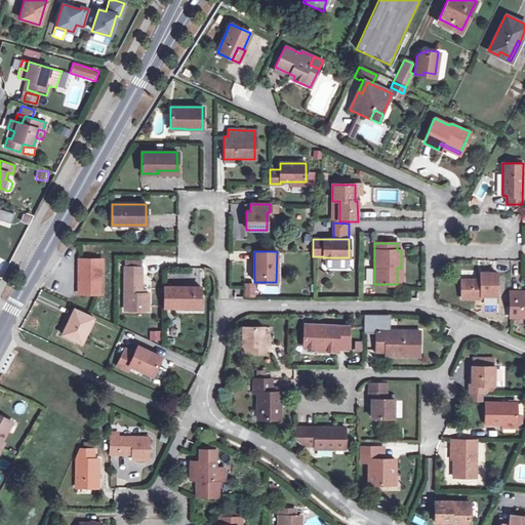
[(79,294),(101,294),(102,259),(78,259),(79,273),(81,273),(81,281),(79,281),(79,294)]
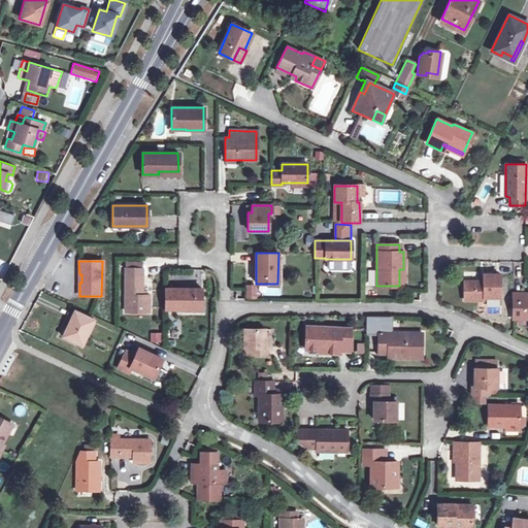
[(149,296),(142,296),(141,269),(125,269),(126,311),(150,311),(149,296)]
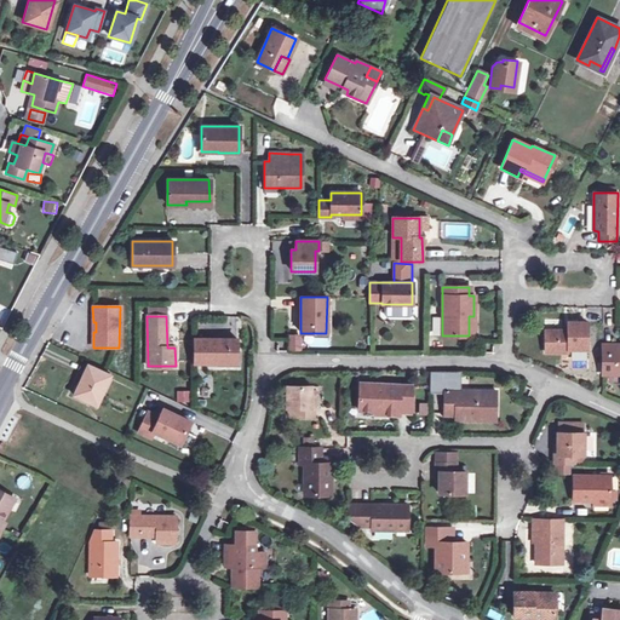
[(568,327),(568,331),(562,331),(545,331),(545,352),(568,352),(568,349),(586,349),(586,323),(568,322),(568,327)]
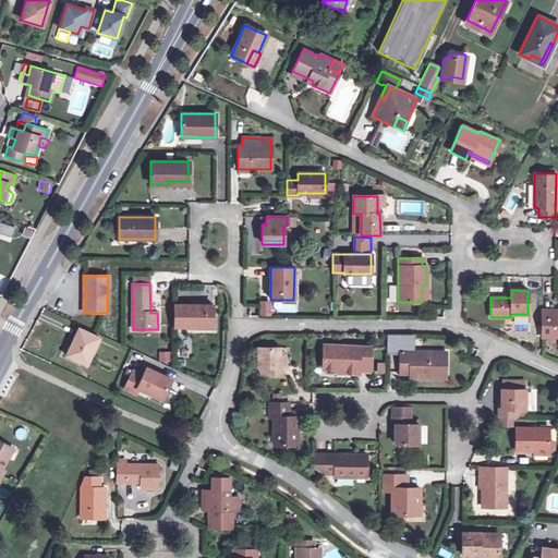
[(271,316),(271,301),(259,301),(259,316),(271,316)]
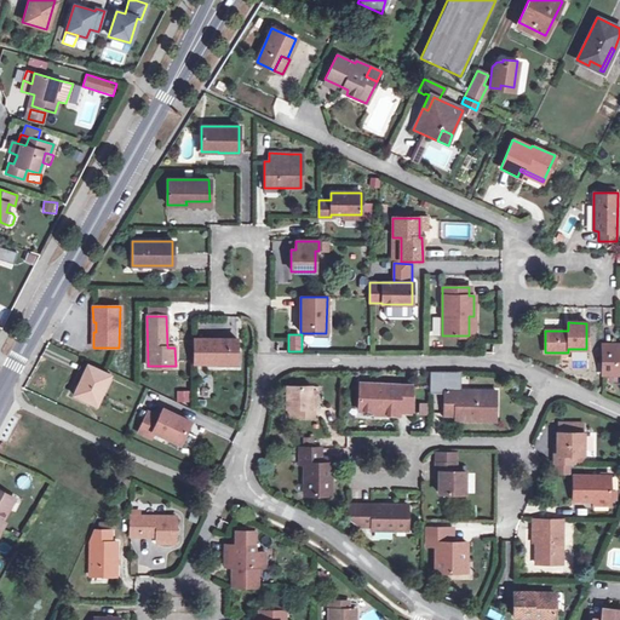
[(195,339),(195,363),(237,363),(237,339),(195,339)]
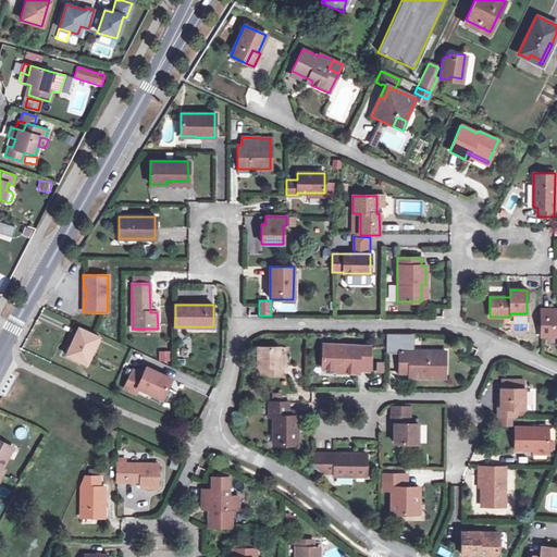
[(556,313),(548,313),(548,310),(540,310),(540,336),(556,336),(556,313)]
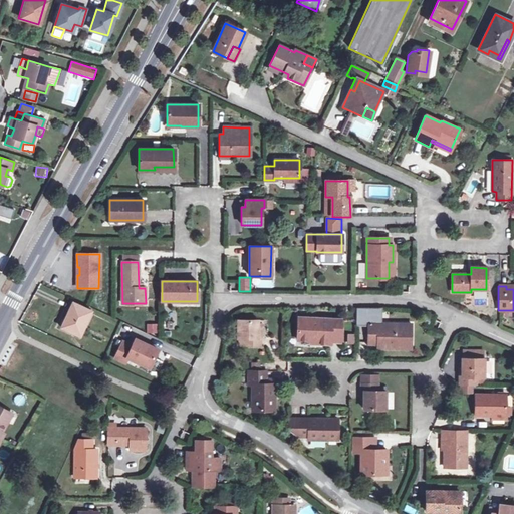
[(60,327),(73,333),(77,325),(82,328),(90,311),(72,303),(60,327)]
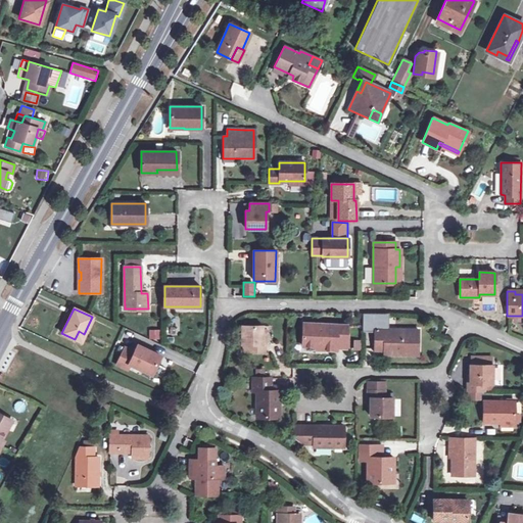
[(374,329),(389,329),(389,315),(363,314),(363,331),(374,332),(374,329)]
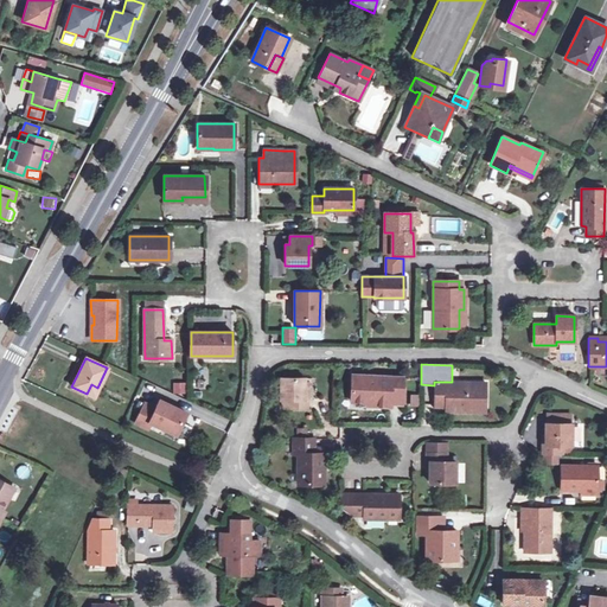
[(391,403),(402,403),(402,377),(351,375),(351,402),(372,402),(372,406),(391,407),(391,403)]
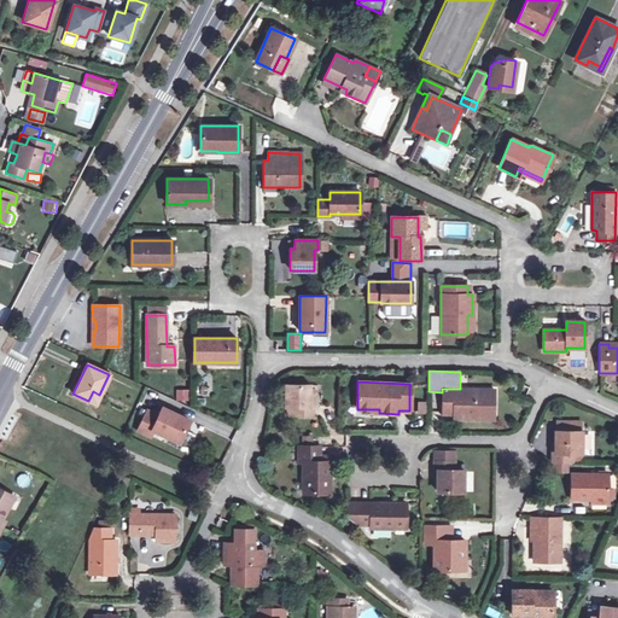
[(285,384),(286,406),(292,406),(293,414),(313,414),(313,406),(309,406),(309,398),(309,384),(285,384)]
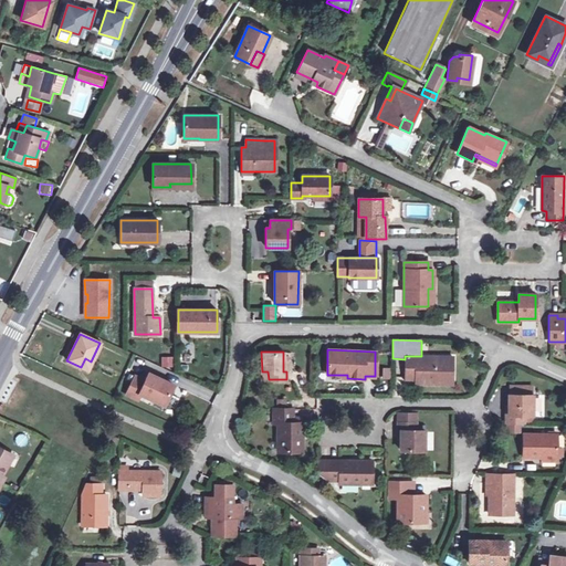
[(174,356),(161,357),(161,367),(175,367),(174,356)]
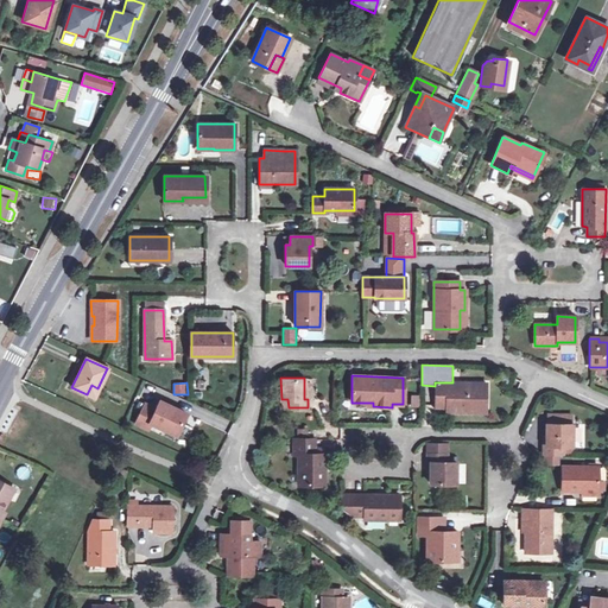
[(447,411),(468,411),(468,404),(486,404),(486,382),(453,382),(435,382),(435,386),(435,407),(447,407),(447,411)]
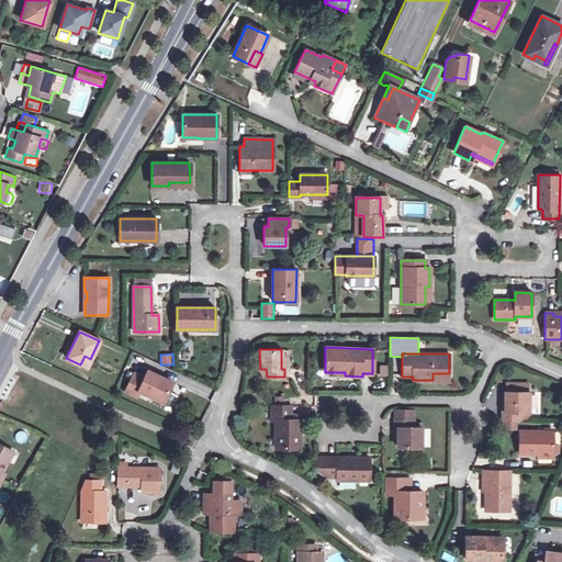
[(85,356),(80,364),(87,368),(90,359),(85,356)]
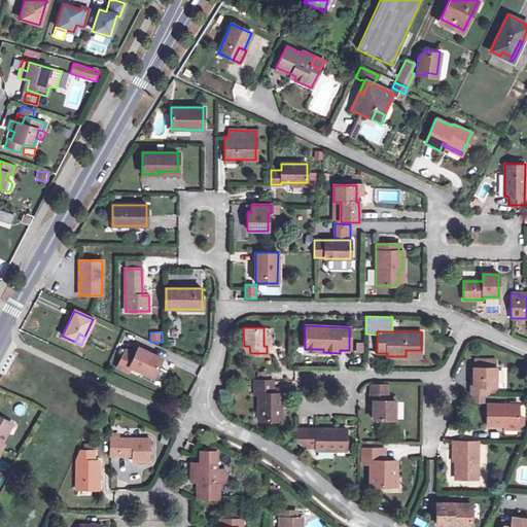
[(126,350),(117,366),(128,372),(130,366),(152,377),(161,358),(138,347),(135,354),(126,350)]
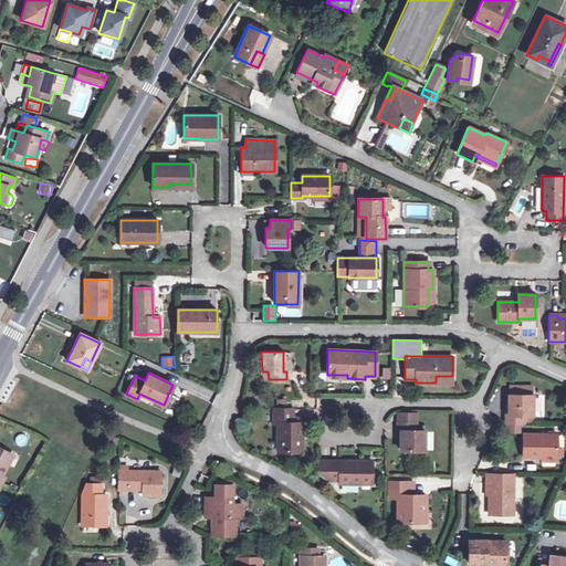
[(509,385),(509,395),(531,395),(531,385),(509,385)]
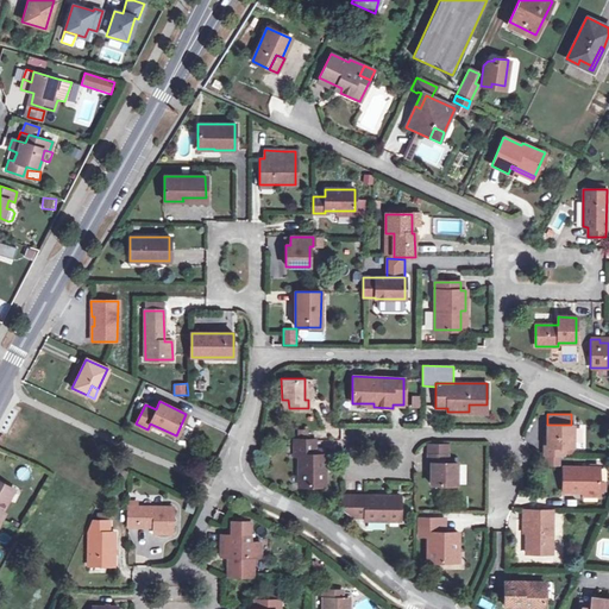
[(547,437),(547,446),(542,446),(542,454),(564,454),(564,446),(573,446),(572,425),(571,425),(547,425),(547,437)]
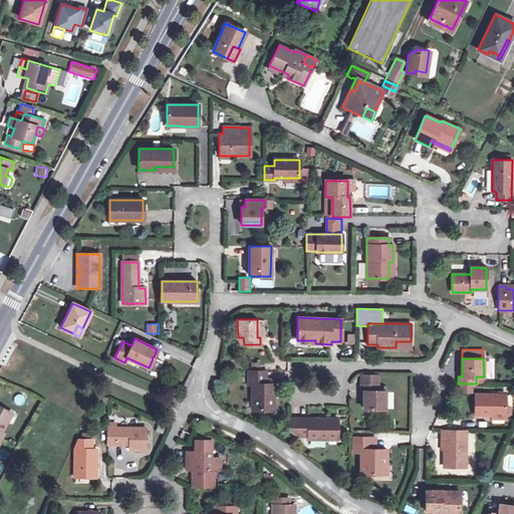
[(274,410),(273,384),(266,384),(266,379),(266,371),(247,371),(247,384),(252,384),(252,410),(274,410)]
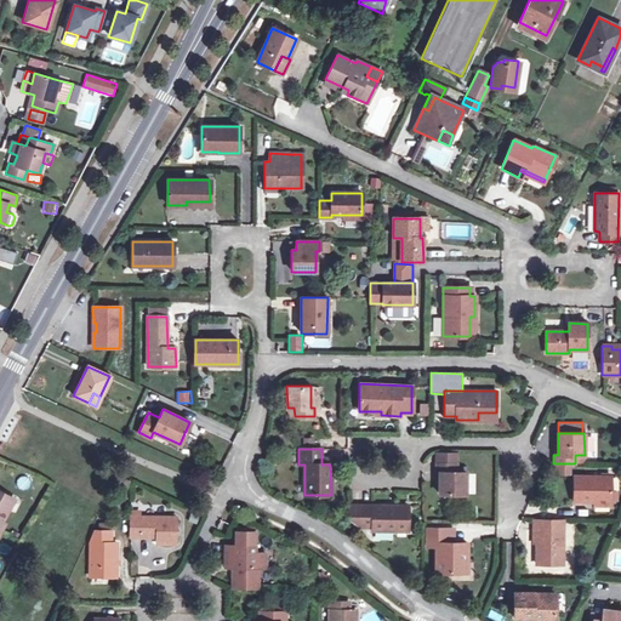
[(437,454),(437,463),(456,465),(456,454),(437,454)]
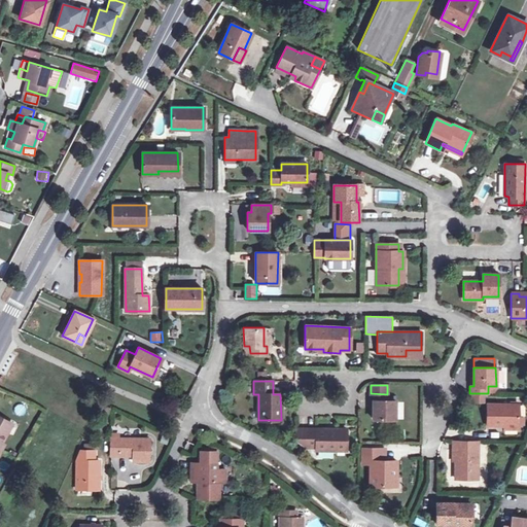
[(387,394),(371,393),(371,401),(374,401),(374,409),(373,419),(395,420),(395,400),(387,400),(387,394)]
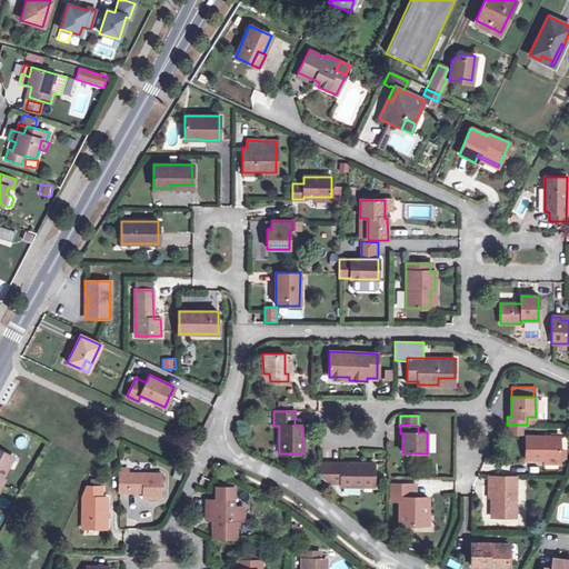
[(543,460),(558,460),(558,458),(558,451),(558,437),(525,437),(525,460),(543,460)]
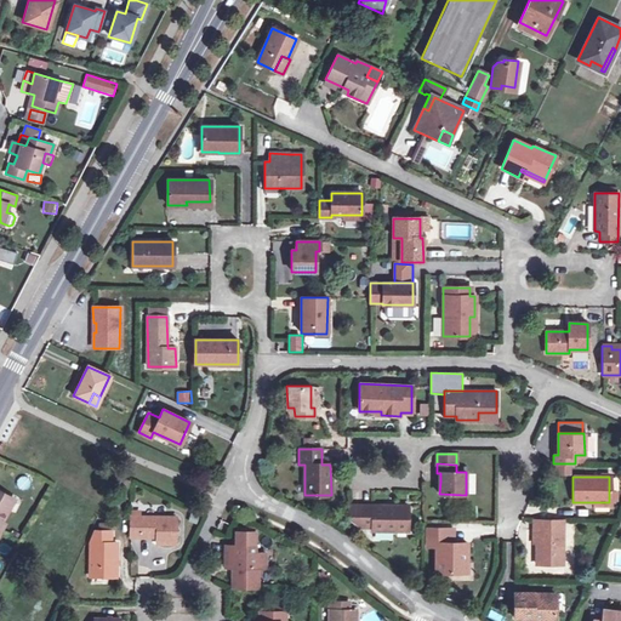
[(0,531),(5,523),(1,520),(15,499),(0,490),(0,531)]
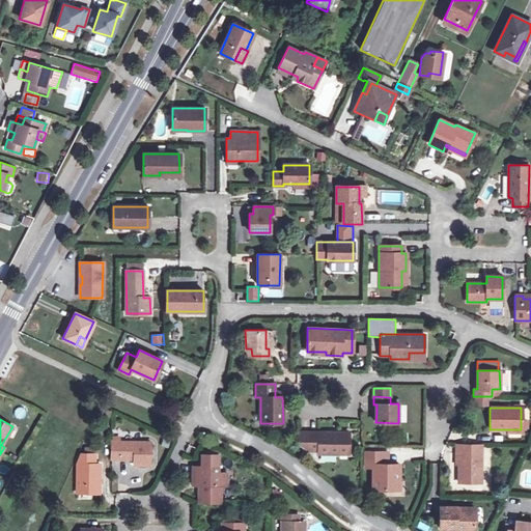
[(317,454),(347,455),(347,432),(308,431),(308,451),(317,451),(317,454)]
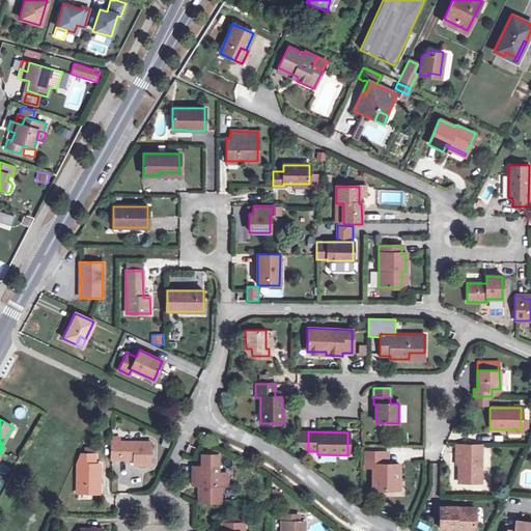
[(117,442),(111,442),(111,458),(133,458),(134,464),(150,465),(149,442),(117,442)]
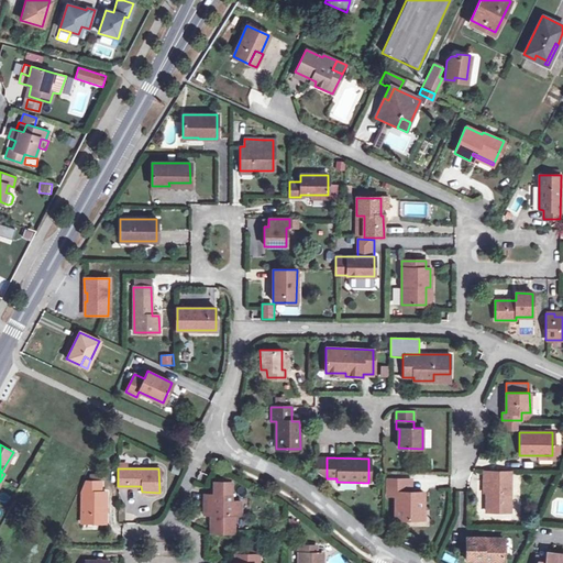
[(483,472),(483,482),(486,482),(486,493),(486,511),(510,511),(510,472),(483,472)]
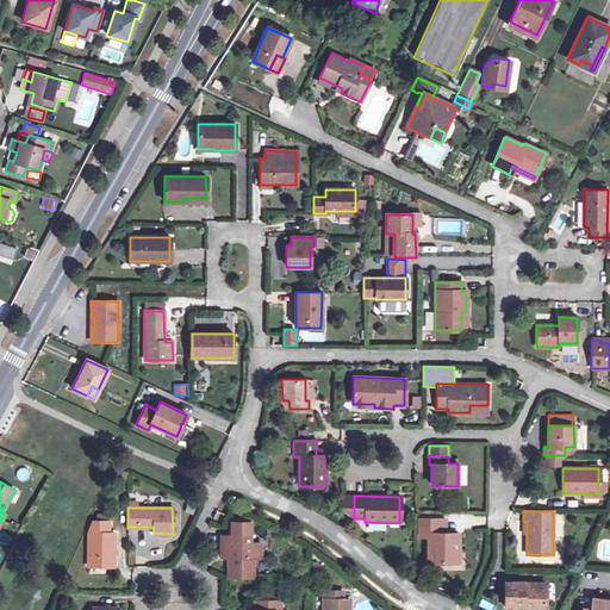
[(109,523),(93,523),(87,534),(87,567),(113,567),(113,534),(109,534),(109,523)]
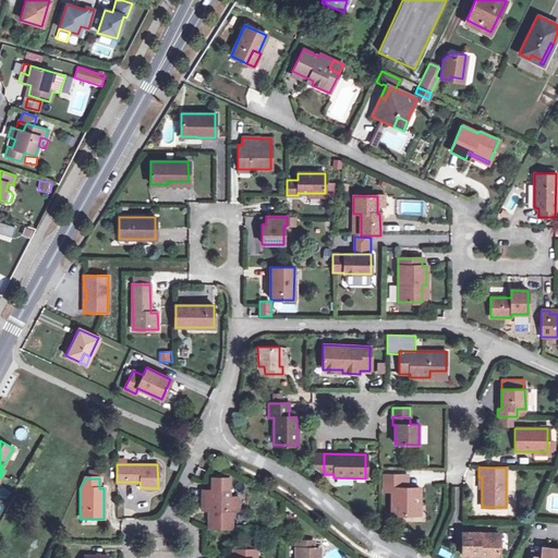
[(410,487),(405,487),(405,480),(393,480),(393,487),(391,487),(391,514),(416,514),(416,502),(420,502),(420,487),(410,487)]
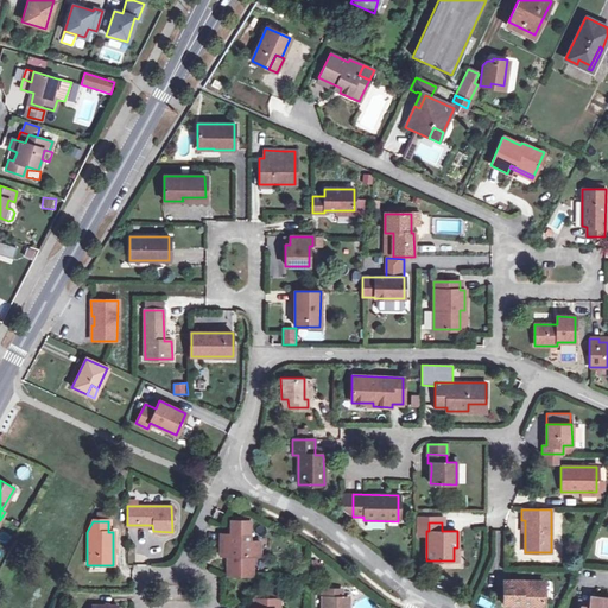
[(258,543),(248,543),(248,534),(233,534),(220,534),(220,555),(226,556),(226,575),(251,575),(251,556),(258,556),(258,543)]
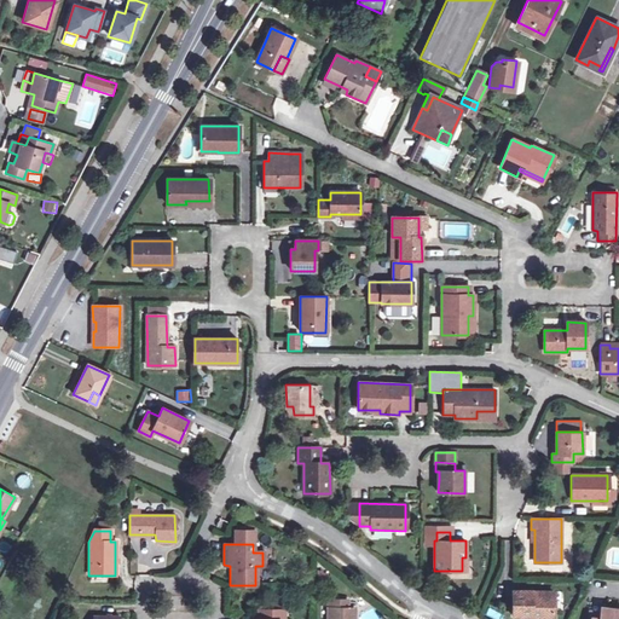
[(553,591),(531,591),(531,589),(513,589),(513,614),(530,615),(530,618),(553,618),(553,591)]
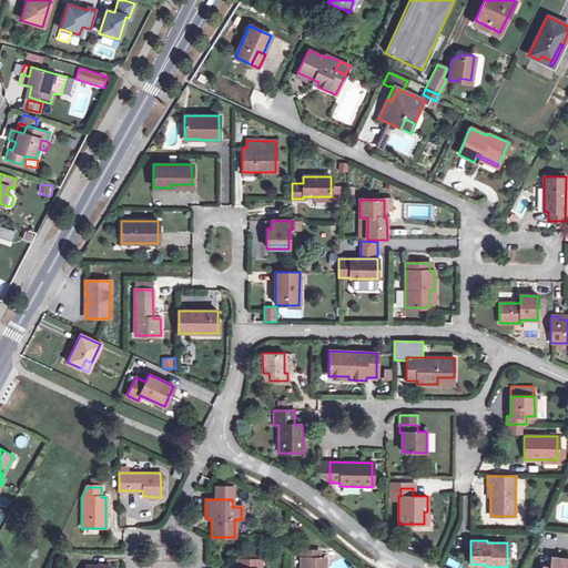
[(323,567),(324,559),(317,559),(317,553),(301,553),(302,559),(300,559),(300,567),(323,567)]
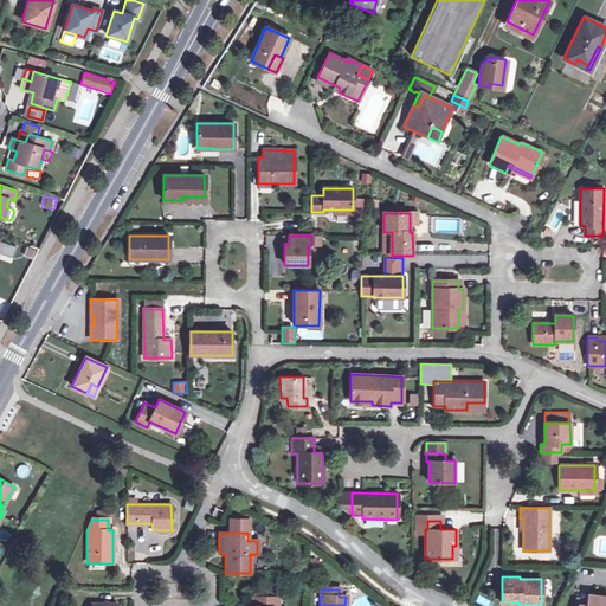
[(599,605),(600,595),(587,594),(587,600),(586,605),(579,604),(578,605),(599,605)]
